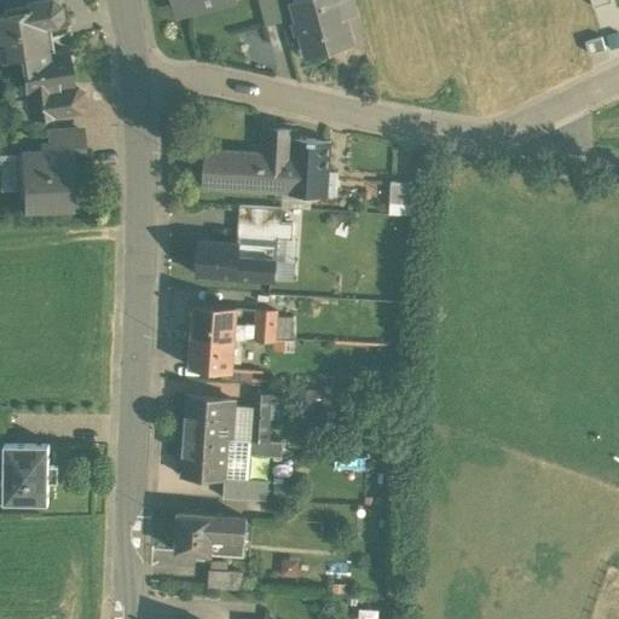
[(45,0),(33,3),(24,13),(0,17),(0,59),(0,61),(22,57),(53,52),(48,24),(55,24),(61,15),(59,6),(50,0),(45,0)]
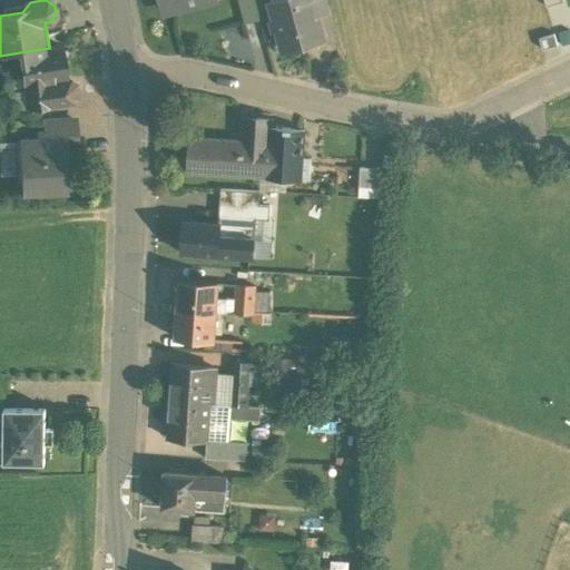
[(161,0),(165,11),(205,0),(161,0)]
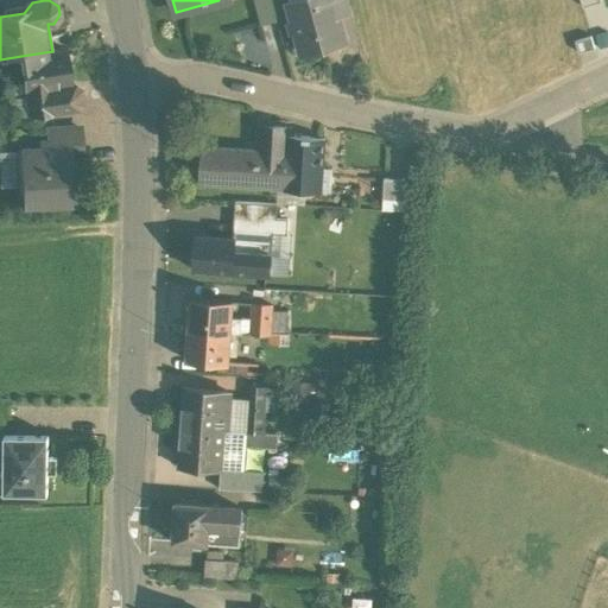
[(271,0),(252,0),(257,24),(274,20),(271,0)]
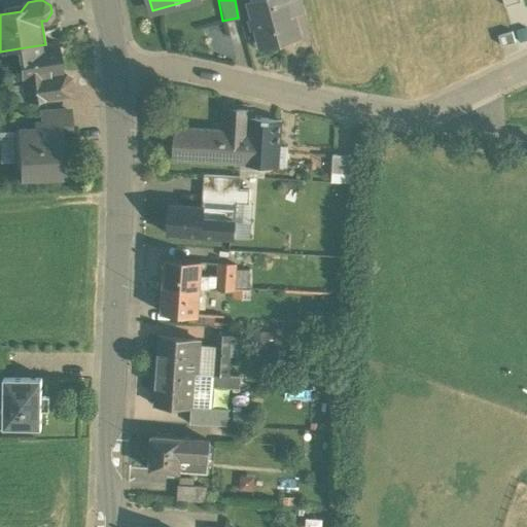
[(256,0),(250,2),(253,14),(250,20),(252,26),(257,29),(261,45),(297,35),(291,12),(288,0),(256,0)]
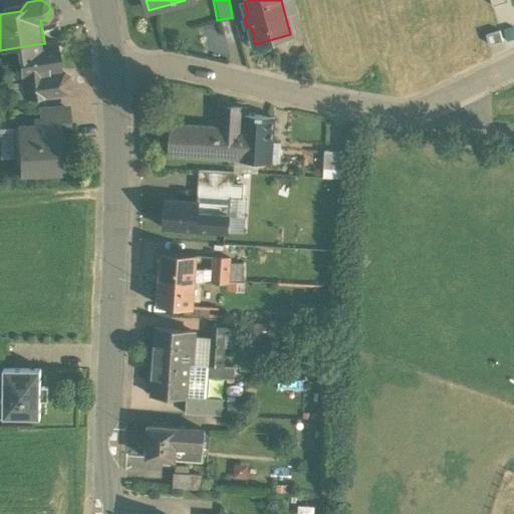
[(294,0),(281,0),(284,12),(296,9),(294,0)]
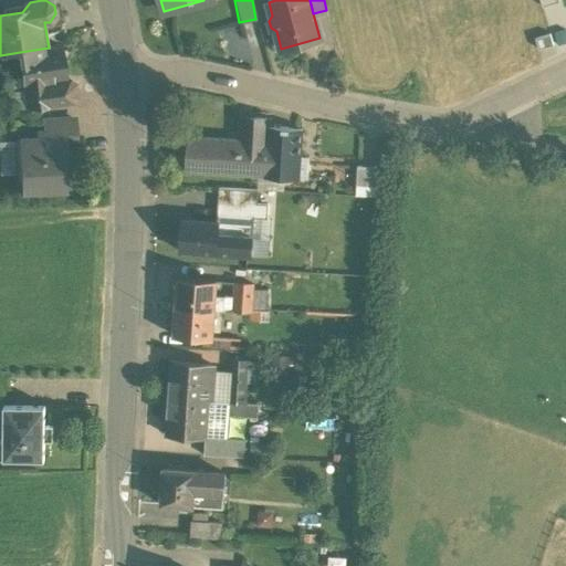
[(553,44),(538,50),(543,64),(557,58),(553,44)]
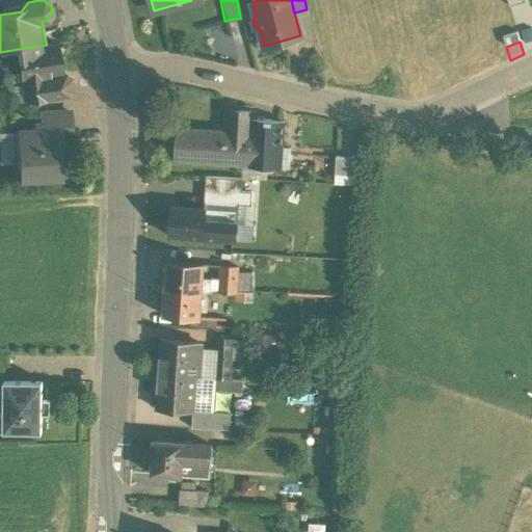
[(46,45),(19,49),(20,56),(14,57),(16,74),(22,73),(24,82),(45,78),(60,76),(55,44),(46,45)]
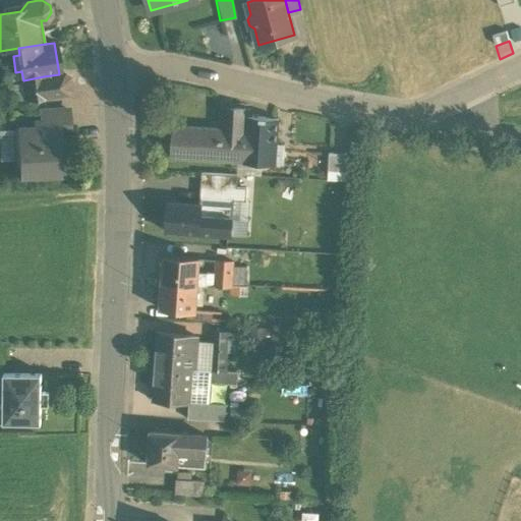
[(15,72),(6,73),(10,102),(25,100),(23,80),(21,71),(15,72)]
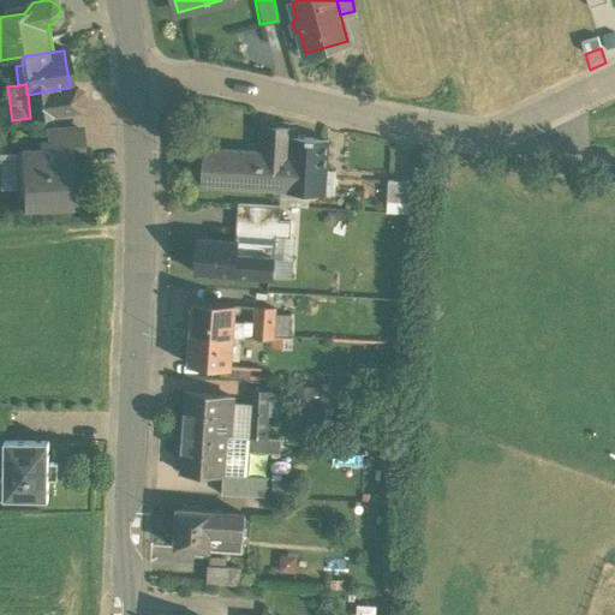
[(70,88),(52,90),(55,114),(78,109),(82,105),(79,91),(73,87),(70,88)]
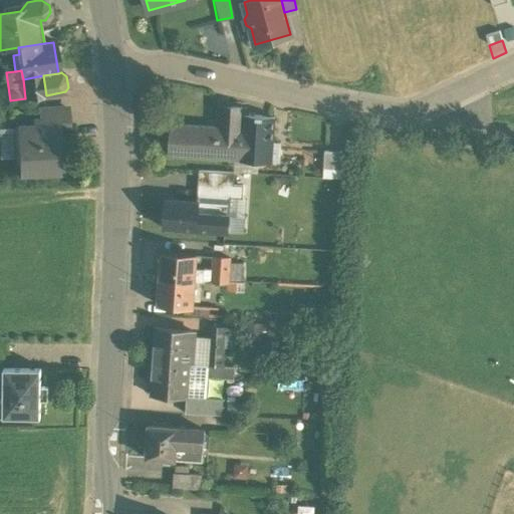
[(43,75),(23,79),(25,98),(46,95),(43,75)]
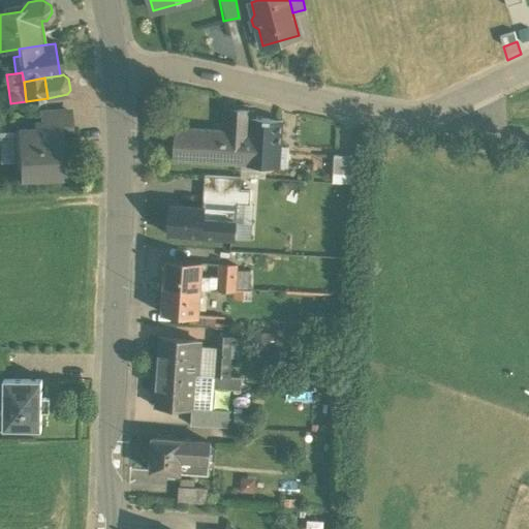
[(251,112),(224,110),(223,131),(249,133),(250,118),(251,118),(251,112)]
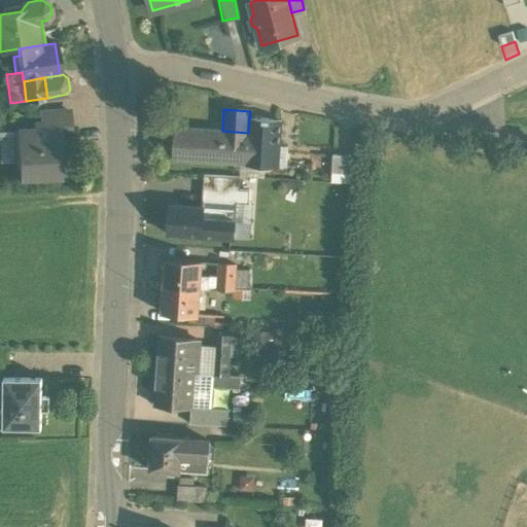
[(68,111),(41,112),(42,131),(60,130),(61,131),(69,131),(68,111)]
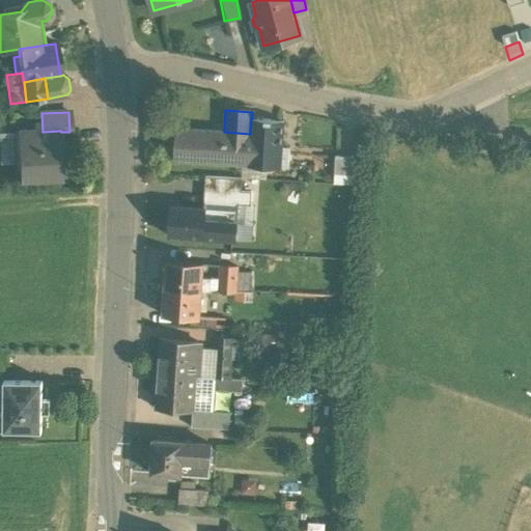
[(285,120),(252,118),(251,118),(250,134),(248,164),(282,167),(285,120)]
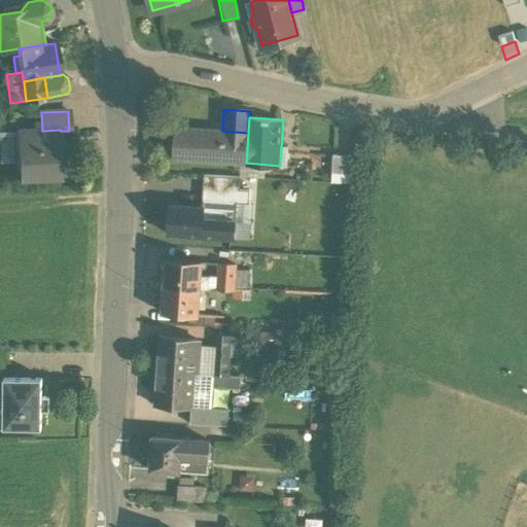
[(222,131),(175,127),(172,157),(246,163),(248,133),(222,131)]
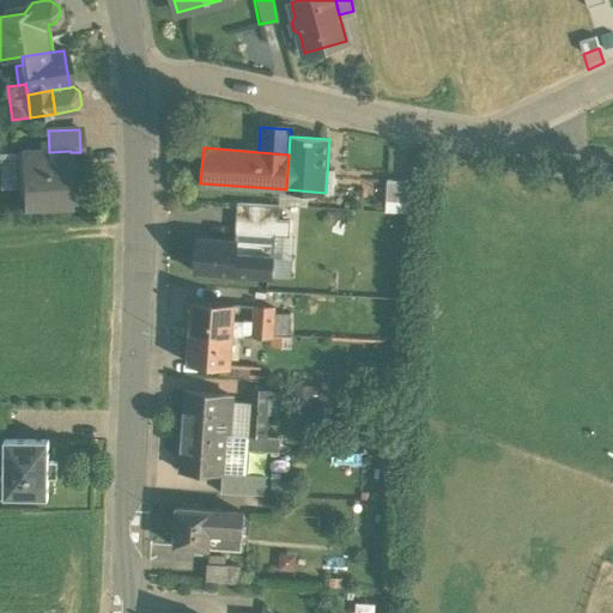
[(49,152),(22,153),(24,186),(17,189),(18,200),(25,202),(25,208),(73,205),(71,152),(70,151),(49,152)]
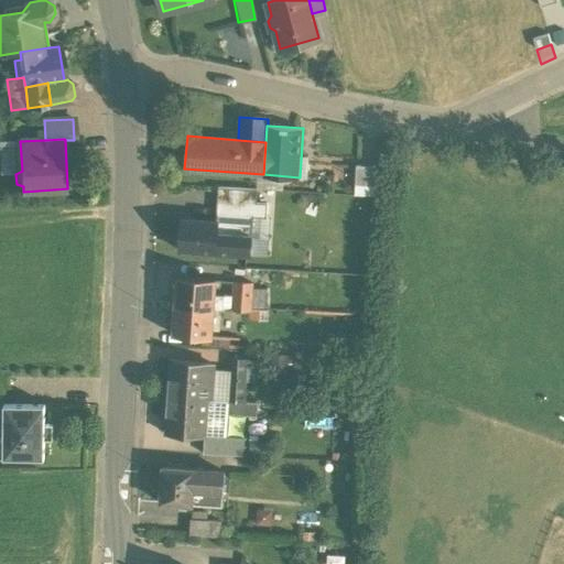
[(377,165),(357,164),(355,195),(375,196),(377,165)]
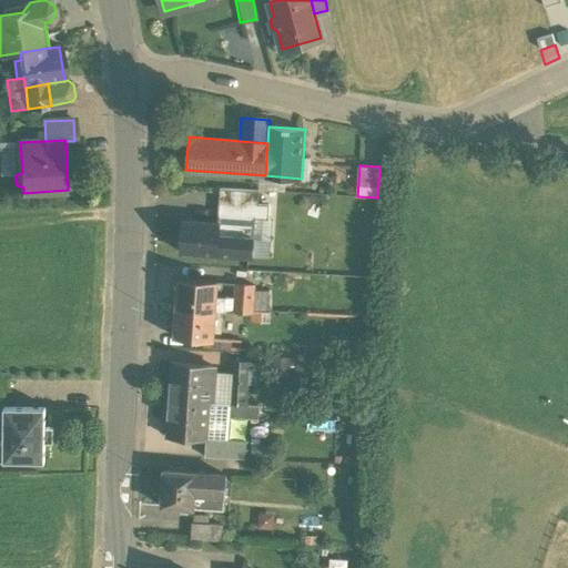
[(259,192),(220,189),(217,216),(254,220),(267,220),(269,205),(257,205),(259,192)]
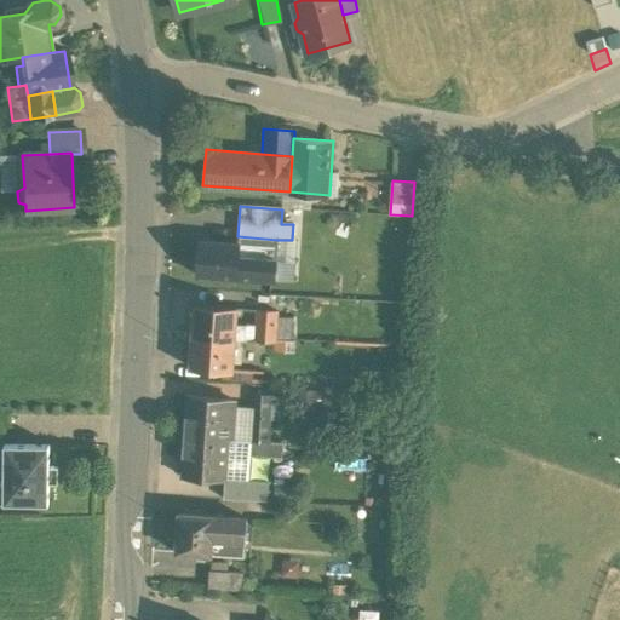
[(199,241),(196,276),(274,281),(277,240),(237,236),(237,244),(199,241)]
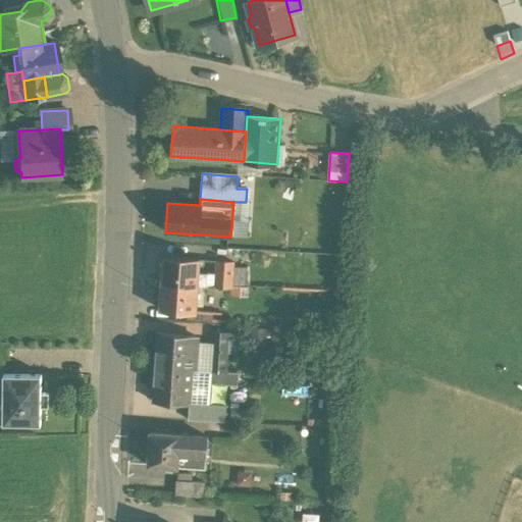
[(199,258),(163,256),(162,282),(197,284),(199,258)]
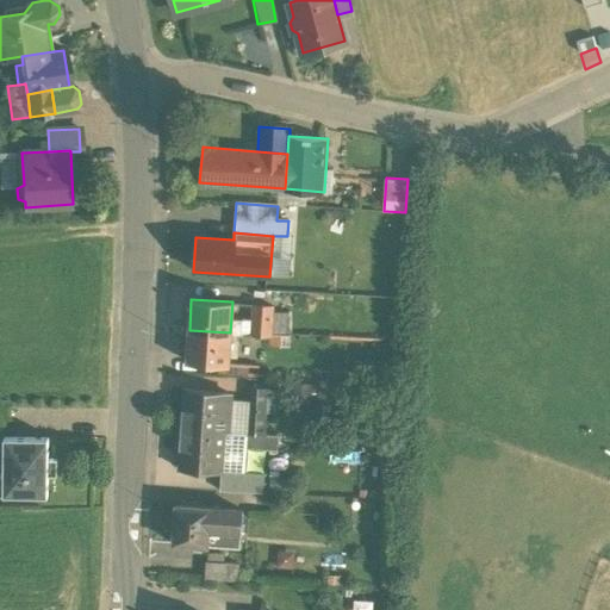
[(251,305),(250,332),(291,335),(291,312),(274,312),(274,305),(251,305)]
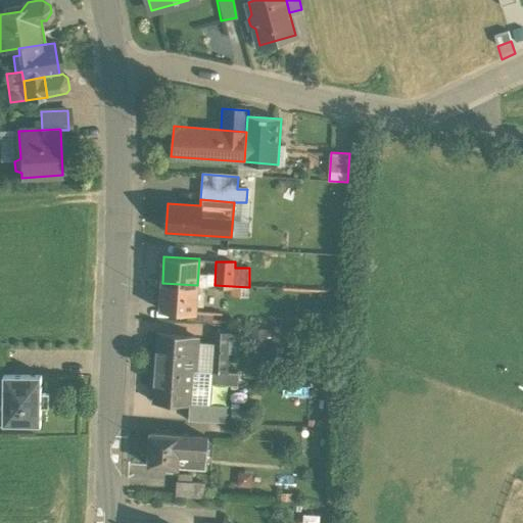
[(200,285),(214,285),(214,272),(200,272),(200,285)]
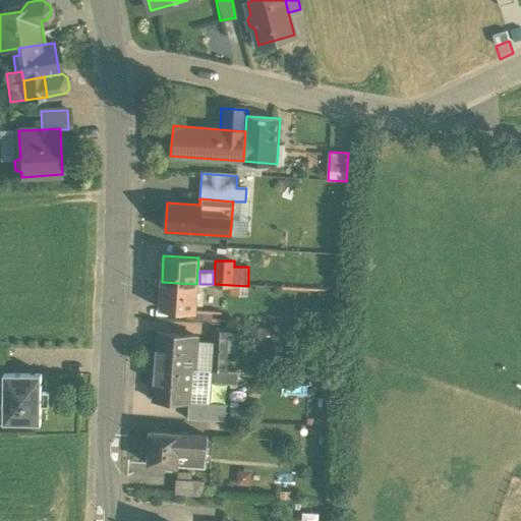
[(196,284),(162,282),(160,308),(195,310),(196,284)]
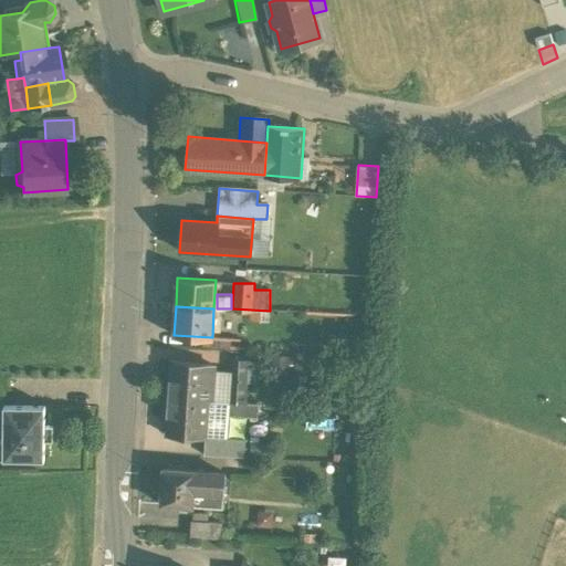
[(248,359),(231,358),(228,401),(229,401),(244,402),(247,375),(248,359)]
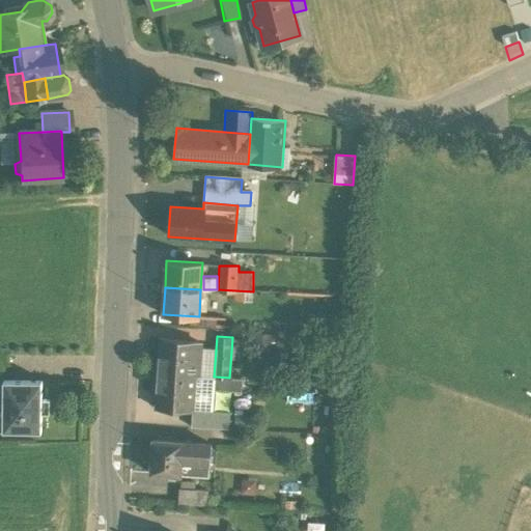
[(243,338),(232,337),(231,352),(242,352),(243,338)]
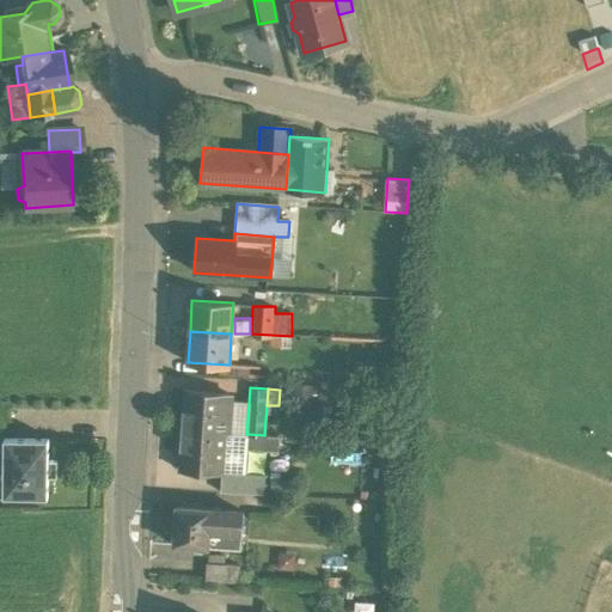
[(227,393),(184,391),(181,430),(225,433),(227,393)]
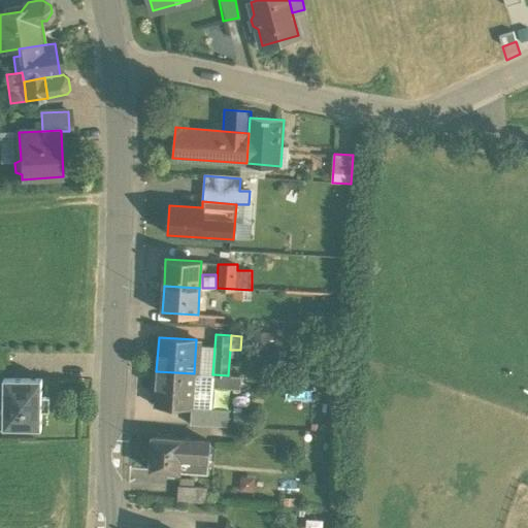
[(194,373),(156,371),(154,405),(191,408),(191,407),(194,373)]
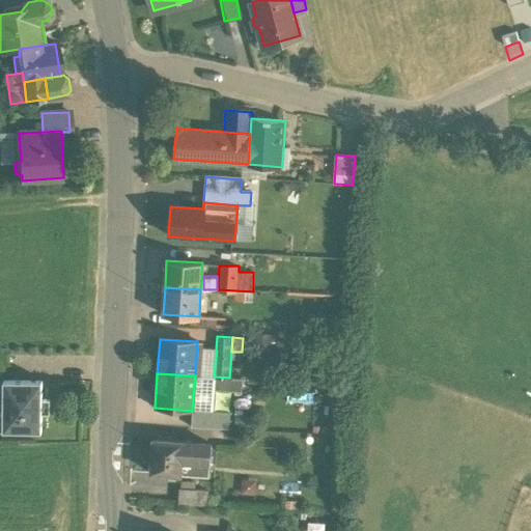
[(195,375),(192,410),(212,411),(214,389),(215,376),(214,376),(195,375)]
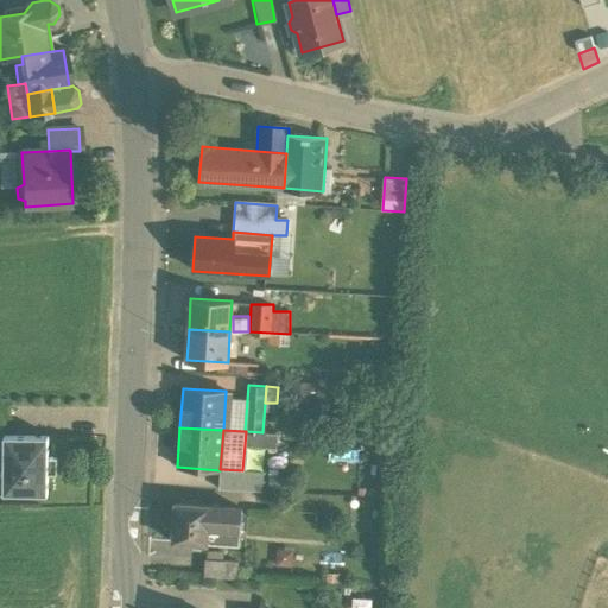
[(263,432),(246,431),(245,445),(276,448),(277,434),(263,432)]
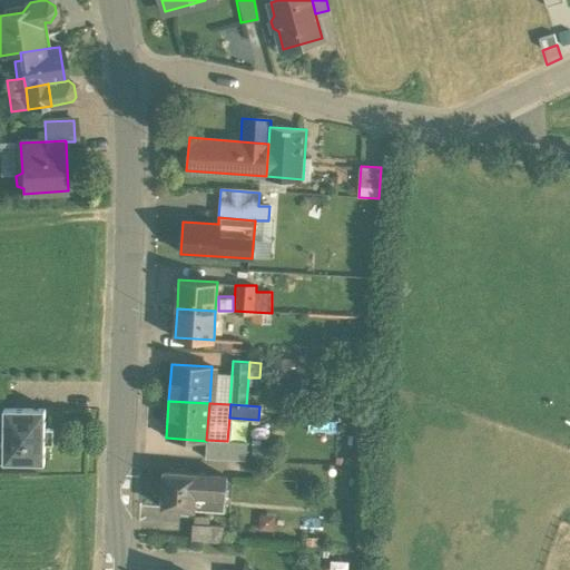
[(45,409),(2,408),(2,444),(8,444),(8,463),(43,464),(45,444),(50,444),(50,428),(45,428),(45,409)]
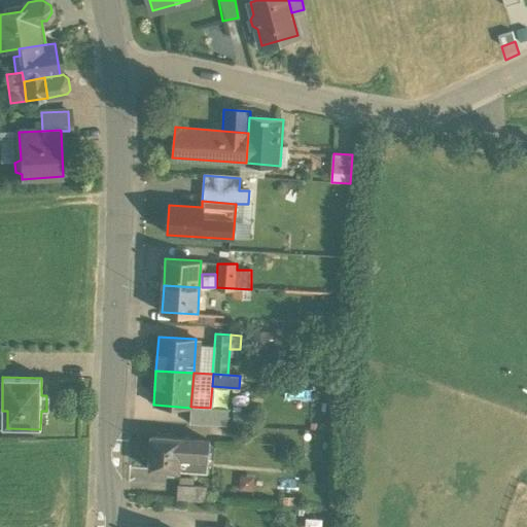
[(210,408),(190,407),(190,408),(189,424),(226,425),(227,409),(210,408)]
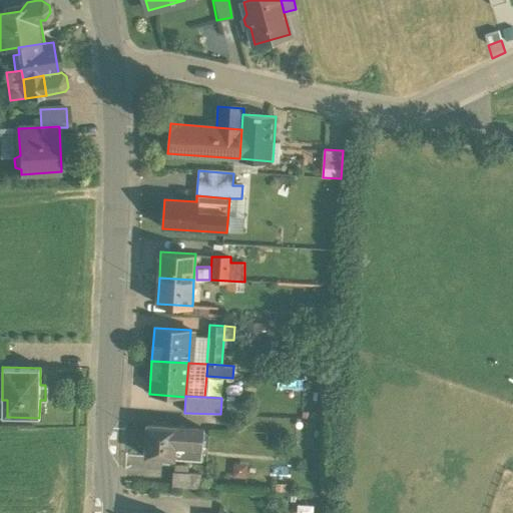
[(202,427),(147,424),(146,453),(200,458),(202,427)]
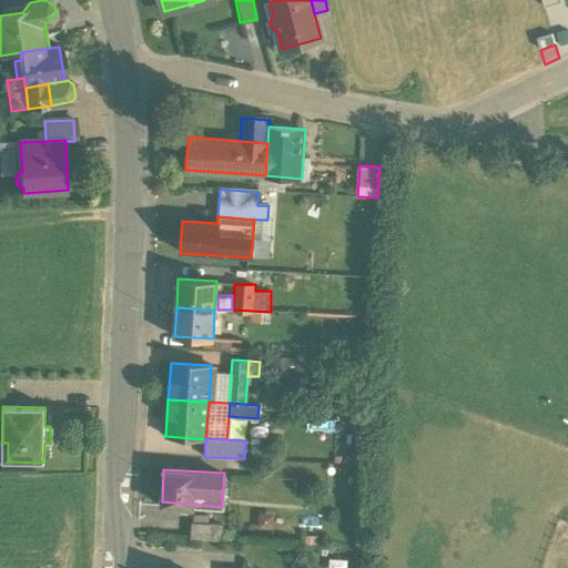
[(191,538),(221,539),(222,523),(191,521),(191,538)]
